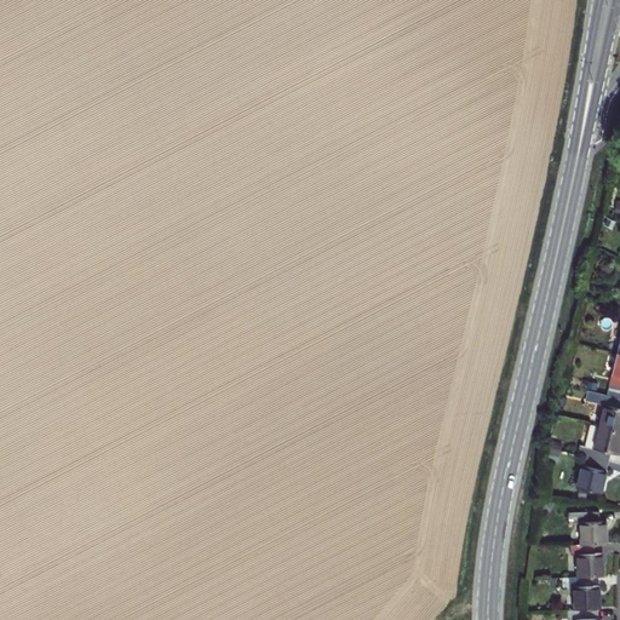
[(619,352),(608,395),(619,397),(619,352)]
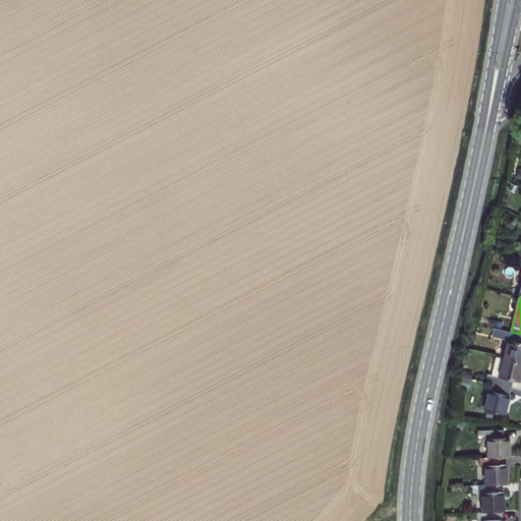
[(504,358),(520,361),(520,334),(511,332),(495,328),(495,332),(493,337),(509,340),(504,358)]
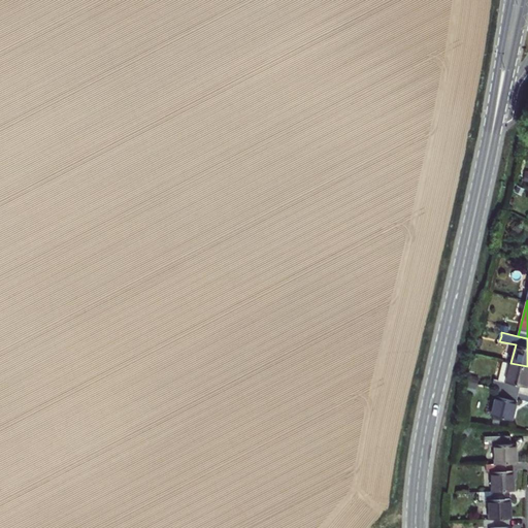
[(519,393),(521,386),(527,388),(527,383),(527,366),(510,363),(504,361),(499,381),(494,378),(492,386),(499,388),(519,393)]
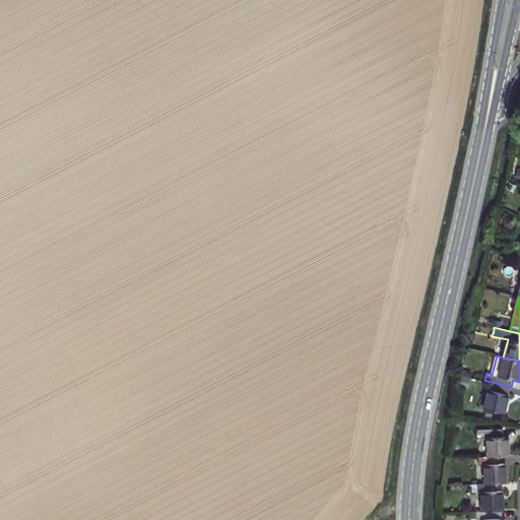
[(508,400),(511,387),(492,382),(490,390),(489,390),(484,408),(505,413),(508,400)]
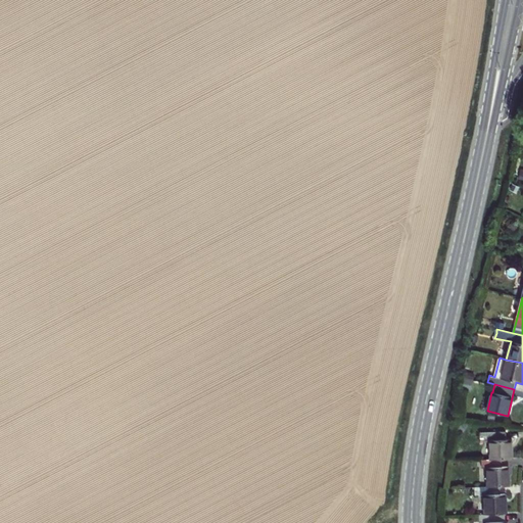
[(502,459),(513,459),(512,449),(512,439),(507,440),(506,432),(480,432),(481,441),(490,441),(490,459),(502,459)]
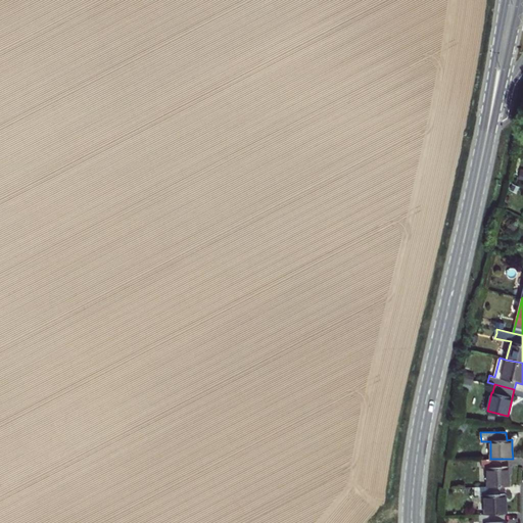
[(490,459),(481,460),(482,469),(487,468),(488,486),(500,486),(510,486),(509,476),(509,467),(502,467),(502,459),(490,459)]
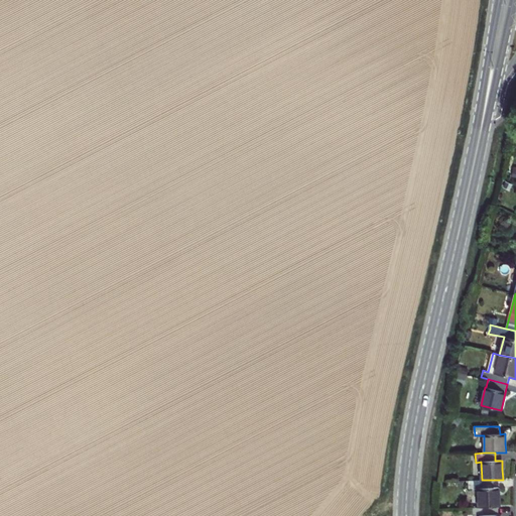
[(482,480),(475,481),(475,489),(478,489),(479,507),(498,507),(500,506),(499,497),(499,487),(494,487),(493,480),(482,480)]
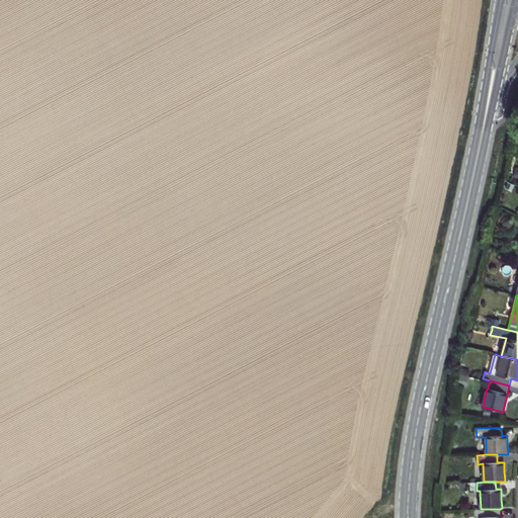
[(501,517),(502,516),(500,516),(500,509),(481,509),(475,509),(475,517),(480,517),(501,517)]
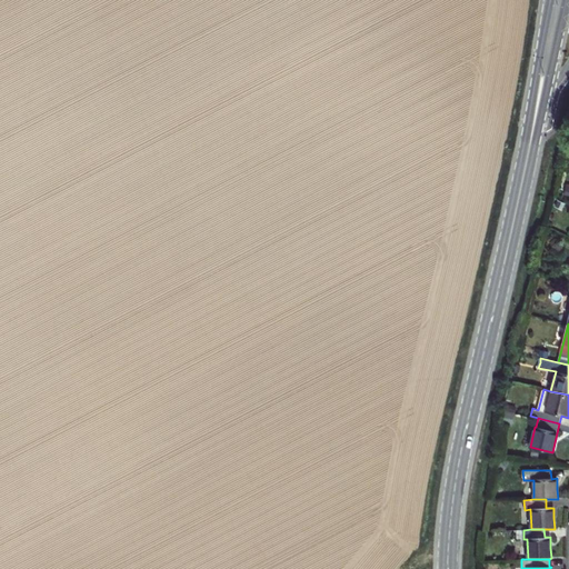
All buildings are outlined.
